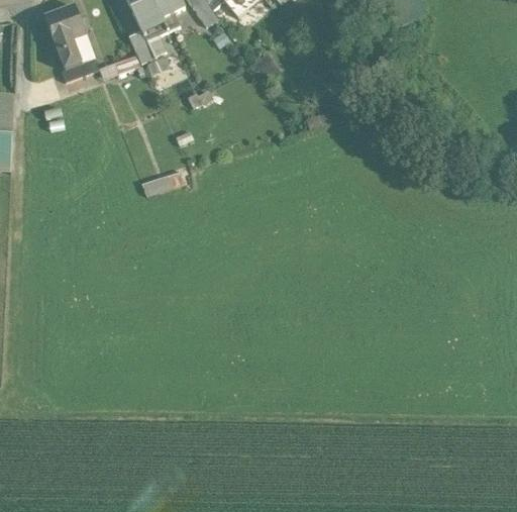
[(127,0),(141,29),(154,57),(166,52),(158,34),(179,25),(173,12),(184,7),(180,0),(127,0)]
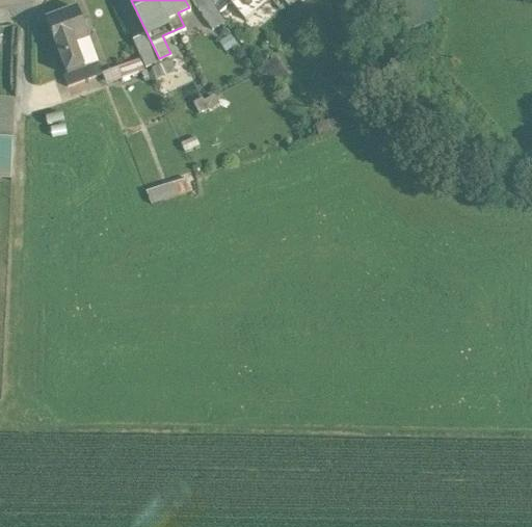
[(193,0),(212,26),(224,18),(211,0),(193,0)]
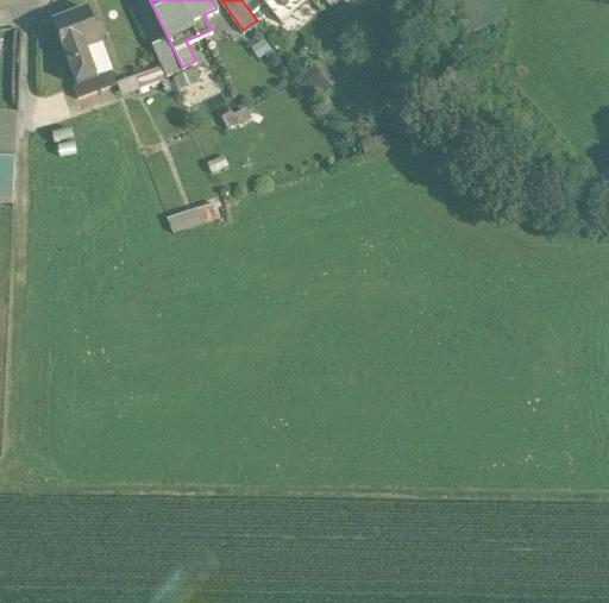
[(263,0),(280,20),(305,0),(263,0)]
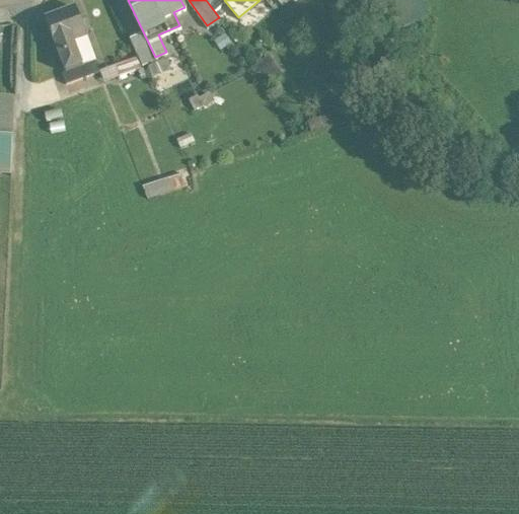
[(95,59),(75,4),(45,16),(56,45),(55,45),(64,69),(65,70),(95,59)]
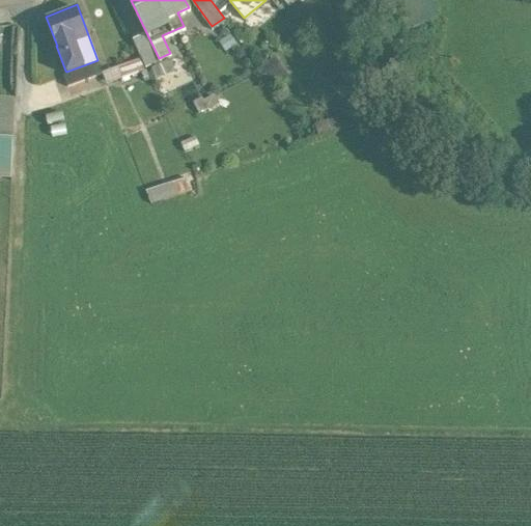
[(145,30),(132,36),(145,64),(159,58),(145,30)]
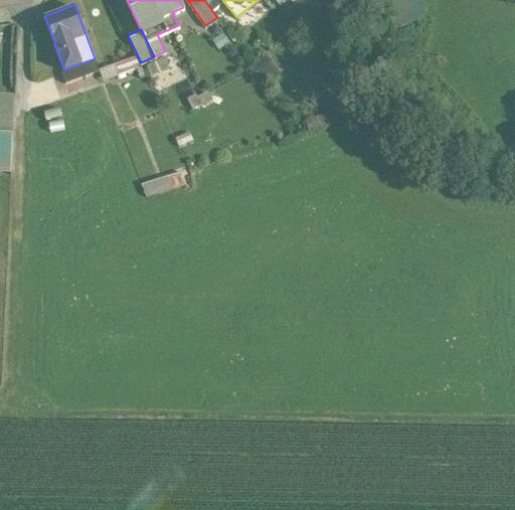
[(265,53),(254,63),(264,73),(275,63),(265,53)]
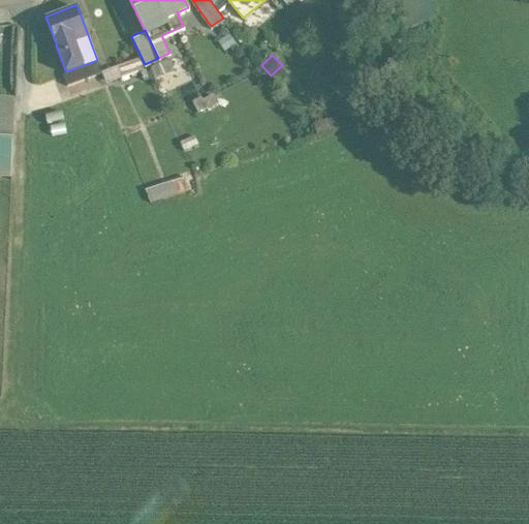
[(138,56),(121,63),(124,71),(143,65),(138,56)]
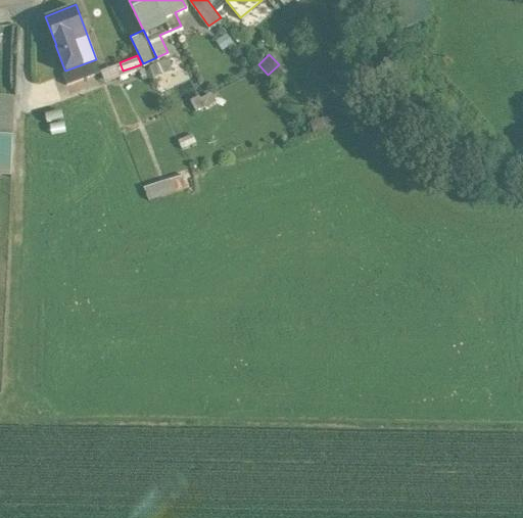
[(96,59),(65,71),(64,69),(61,71),(65,82),(100,68),(96,59)]
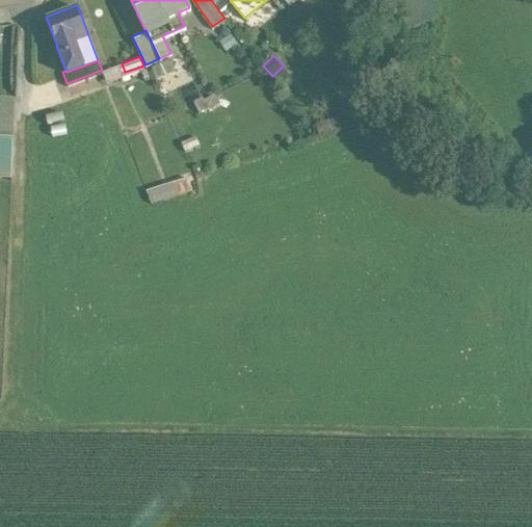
[(204,98),(202,96),(193,100),(198,110),(218,100),(214,93),(204,98)]
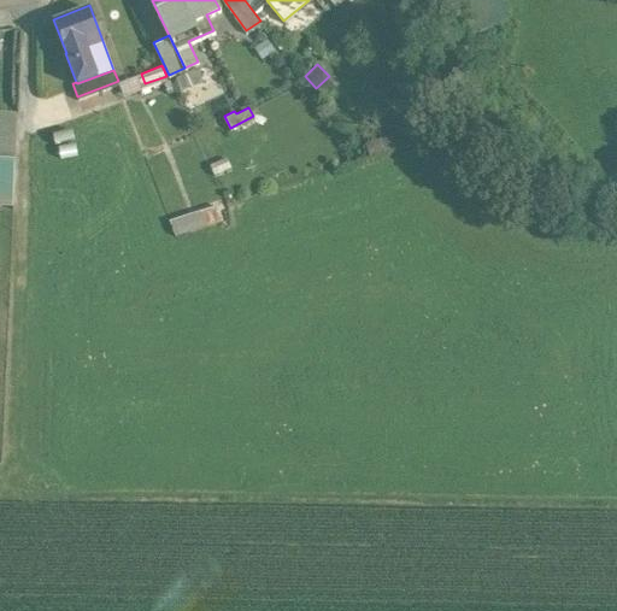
[(216,201),(172,215),(178,233),(222,219),(216,201)]
